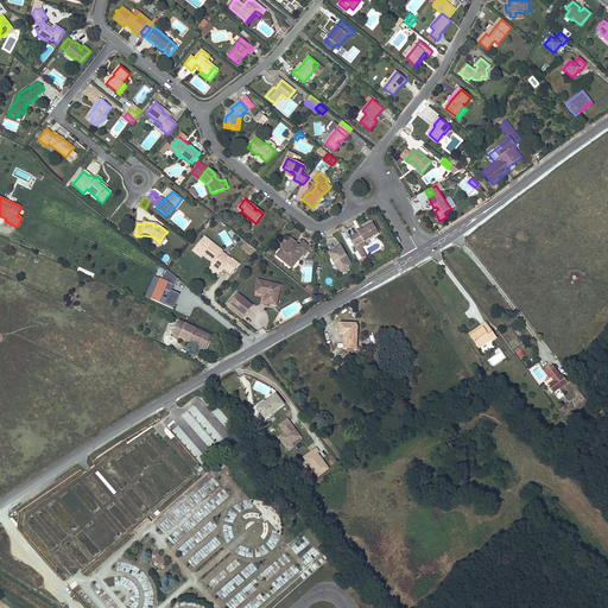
[(363,230),(359,233),(360,233),(350,239),(356,247),(365,242),(380,234),(374,223),(363,230)]
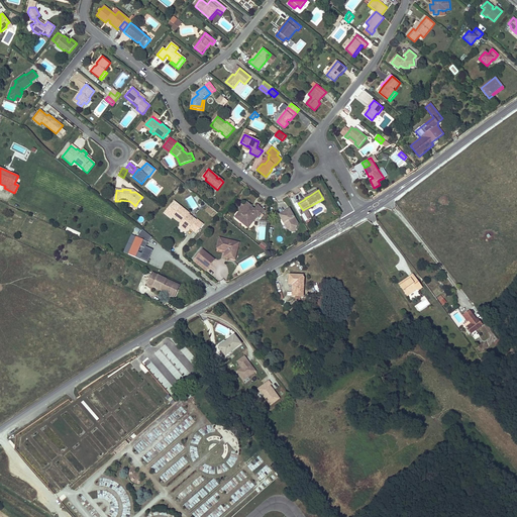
[(137,210),(142,204),(138,201),(135,206),(133,204),(131,206),(137,210)]
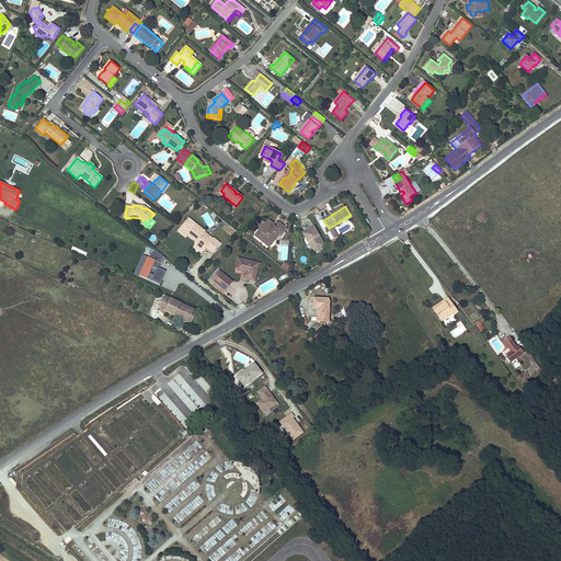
[(186,235),(192,239),(195,239),(197,241),(196,242),(195,243),(196,248),(199,250),(204,250),(206,248),(213,253),(220,243),(214,239),(213,239),(210,241),(203,235),(205,232),(189,219),(180,231),(186,236),(186,235)]
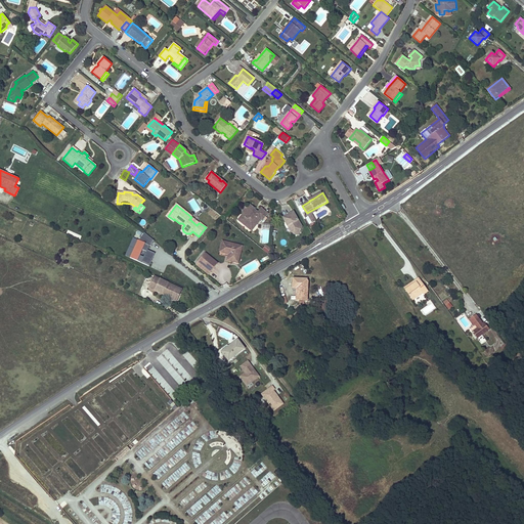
[(244,218),(241,221),(246,226),(249,225),(251,227),(253,224),(257,224),(261,219),(262,221),(268,214),(262,209),(259,212),(257,215),(254,212),(254,210),(254,209),(250,206),(247,209),(243,210),(243,214),(244,218)]
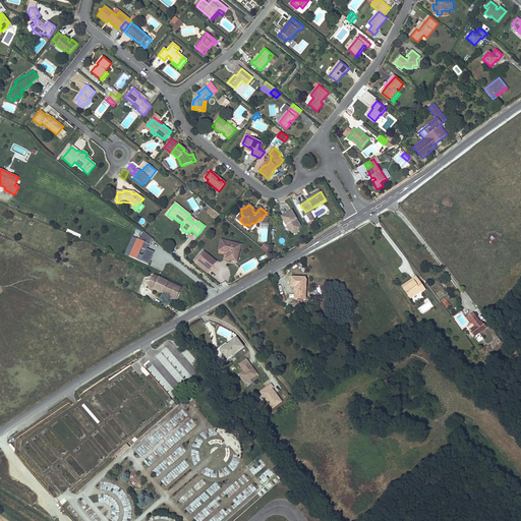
[(281,217),(287,225),(288,224),(290,228),(289,230),(289,231),(293,233),(298,230),(300,226),(291,211),(281,217)]
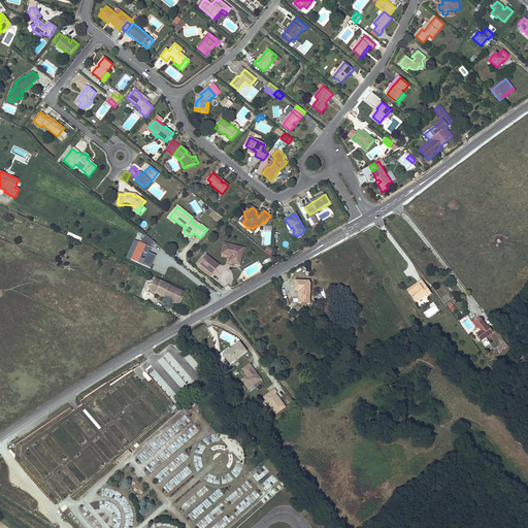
[(200,225),(193,219),(191,221),(198,227),(200,225)]
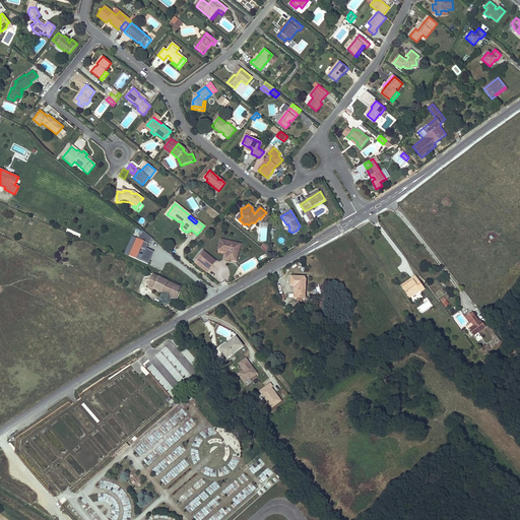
[(143,232),(138,239),(144,242),(148,244),(152,239),(143,232)]
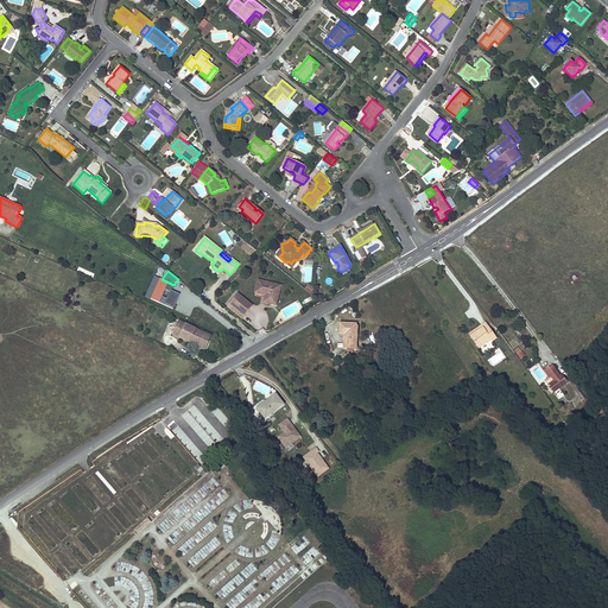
[(162,279),(160,279),(151,299),(160,303),(163,297),(165,291),(169,283),(162,279)]
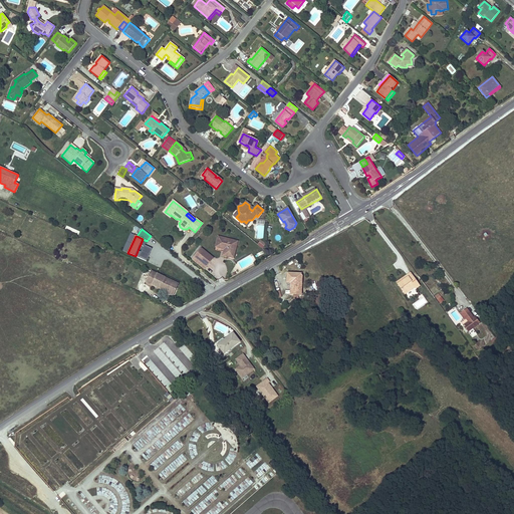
[(224,256),(229,257),(229,254),(235,256),(237,246),(234,245),(235,241),(219,237),(216,248),(225,250),(224,256)]
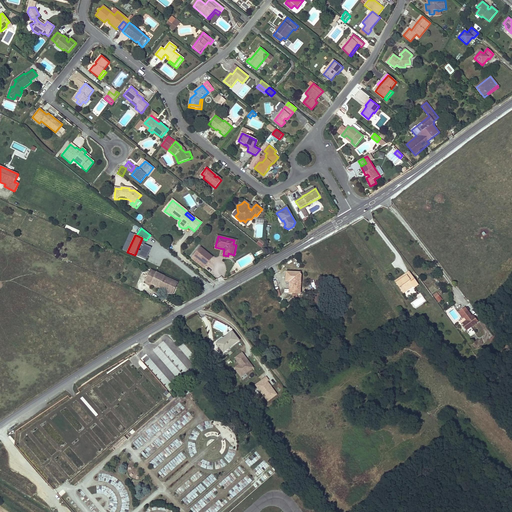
[(139,245),(142,246),(140,252),(137,250),(135,255),(145,260),(147,255),(151,248),(144,245),(146,240),(142,238),(139,245)]
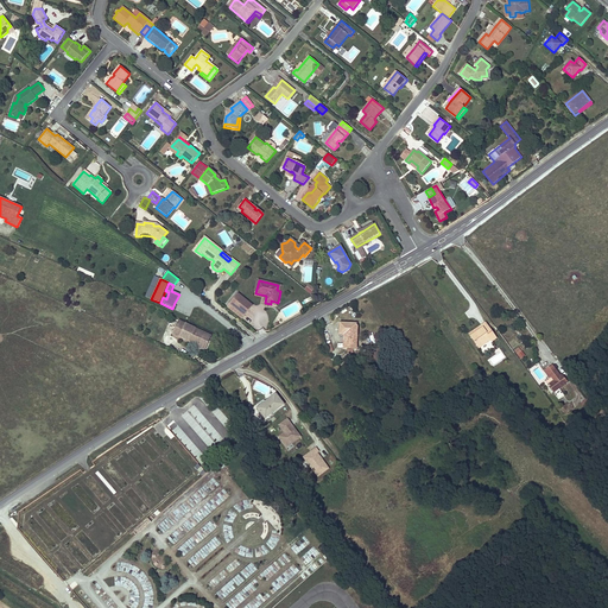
[(238,295),(230,304),(227,308),(233,312),(235,309),(245,316),(253,306),(238,295)]
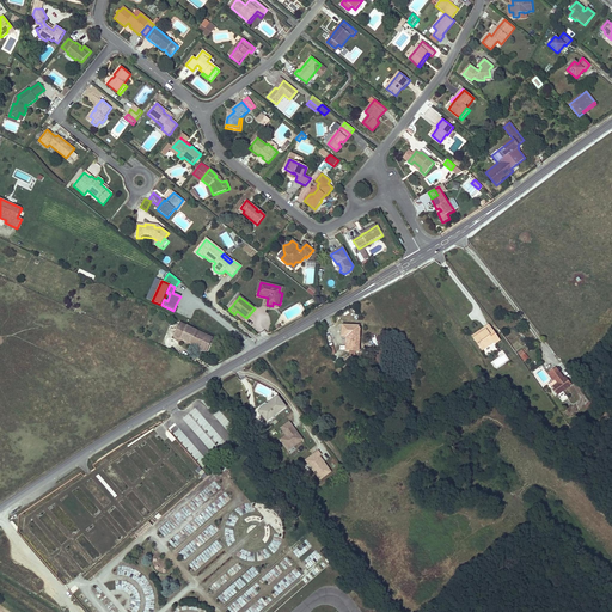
[(246,318),(237,311),(234,314),(244,322),(246,318)]
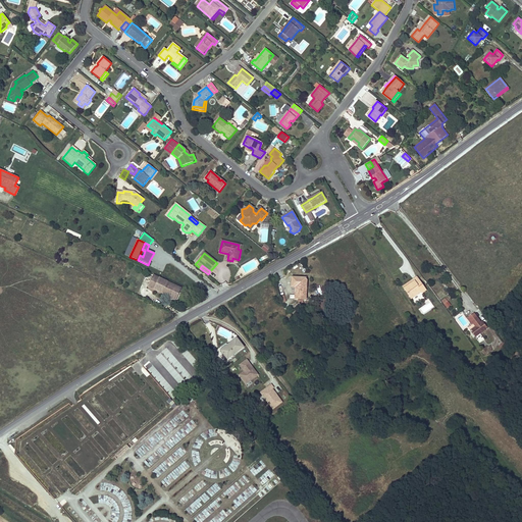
[(183,289),(154,275),(148,288),(177,301),(183,289)]
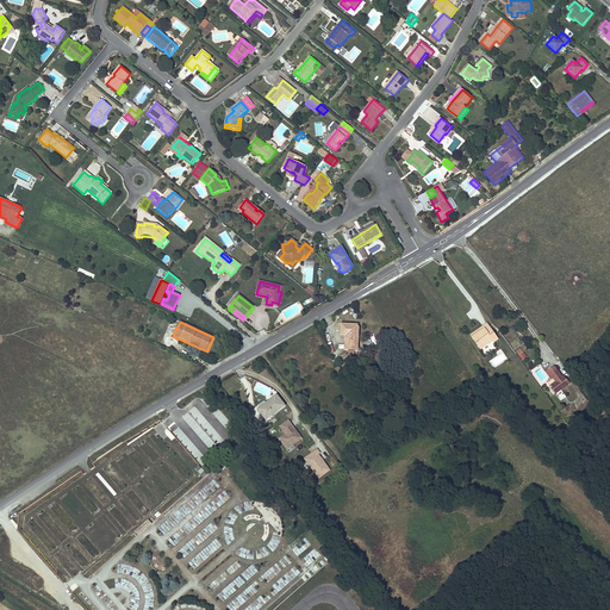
[(341,324),(340,337),(344,337),(360,337),(360,325),(341,324)]
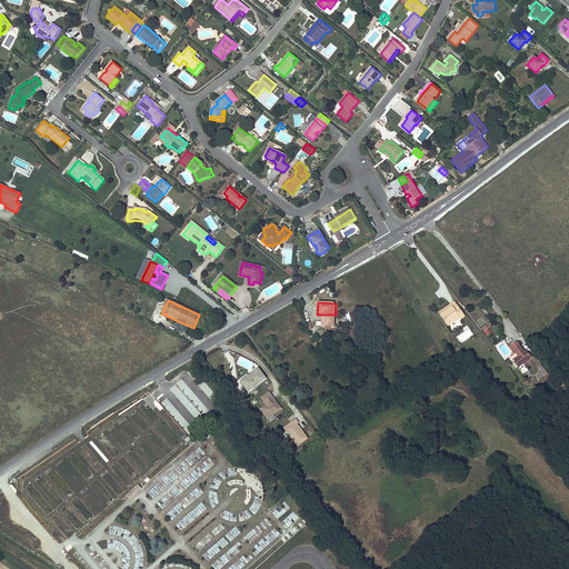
[(455,302),(443,310),(445,312),(456,305),(455,302)]
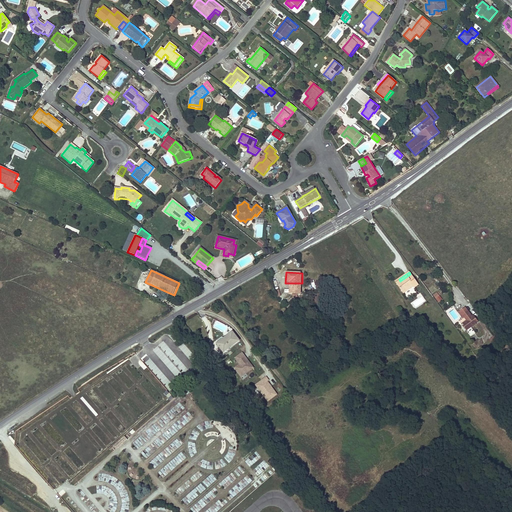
[(400,281),(399,279),(396,281),(404,293),(413,286),(414,287),(418,285),(410,274),(400,281)]
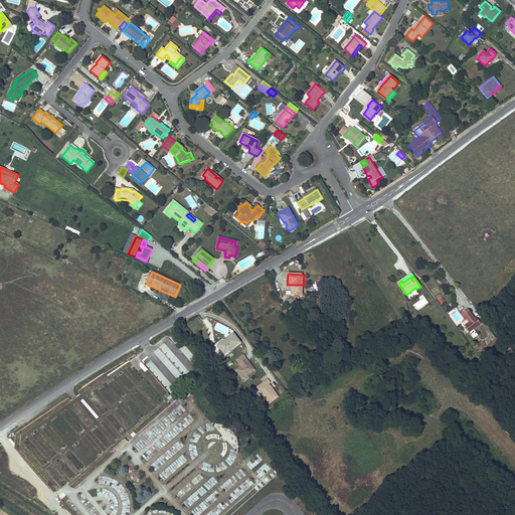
[(303,297),(304,285),(291,285),(291,297),(303,297)]
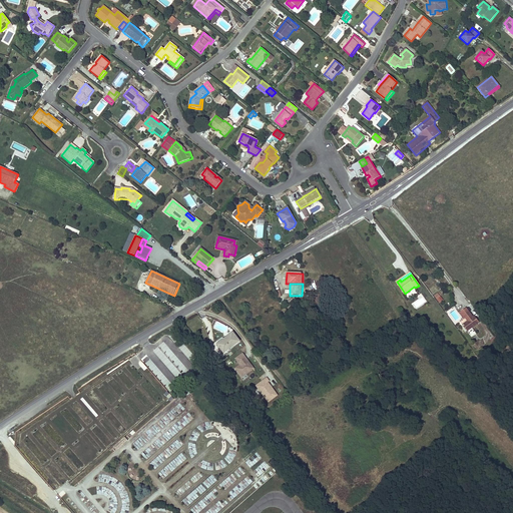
[(438,293),(434,296),(439,303),(443,300),(438,293)]
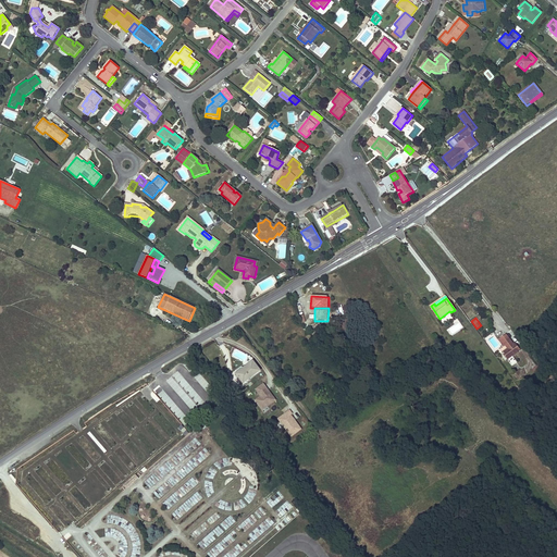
[(506,335),(498,341),(504,346),(505,345),(508,349),(503,354),(511,366),(517,362),(512,356),(519,350),(515,344),(514,345),(506,335)]
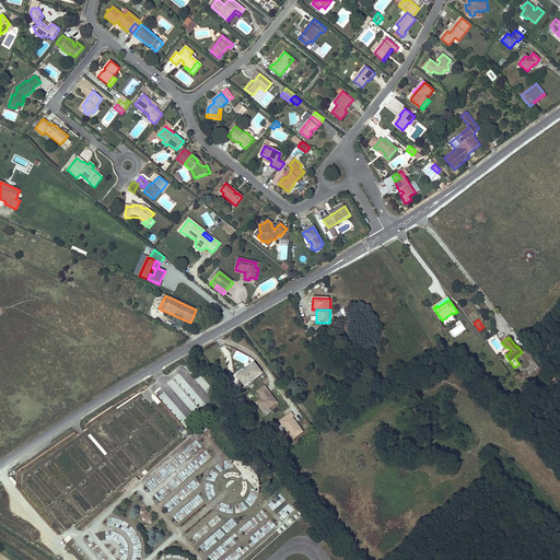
[(254,364),(237,376),(245,385),(261,373),(254,364)]
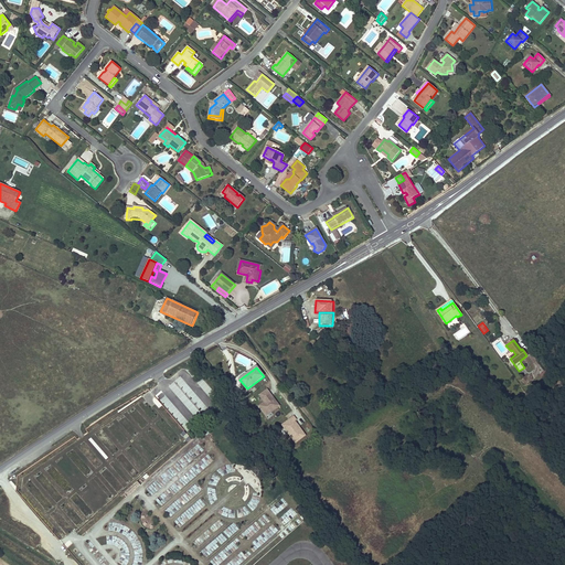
[(267,417),(273,413),(280,407),(267,388),(259,394),(266,403),(259,407),(267,417)]
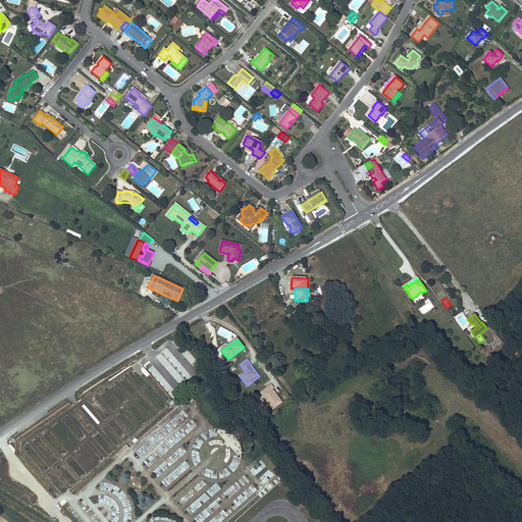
[(274,388),(272,384),(260,393),(272,410),(282,403),(273,389),(274,388)]
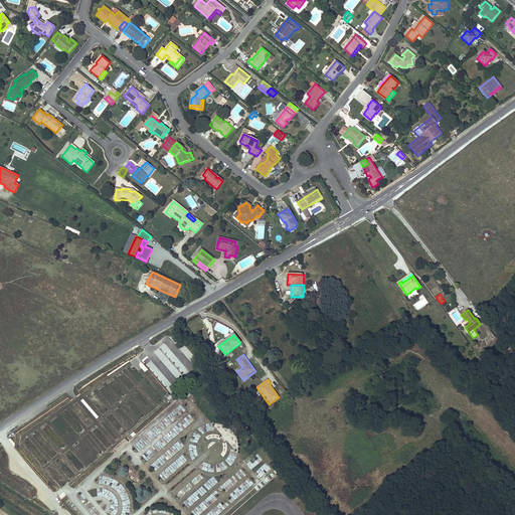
[(127,442),(125,440),(115,449),(117,452),(127,442)]
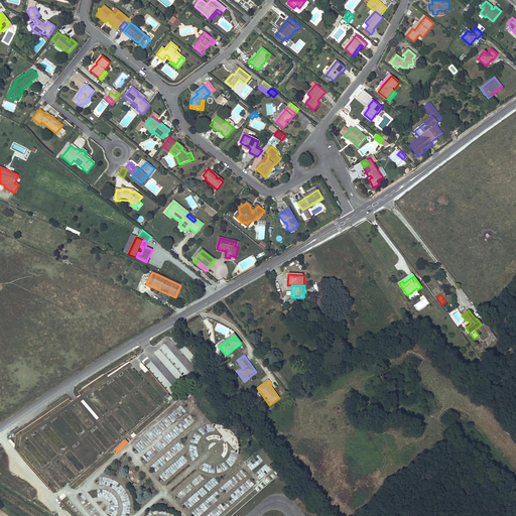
[(239,488),(244,493),(254,485),(249,479),(239,488)]
